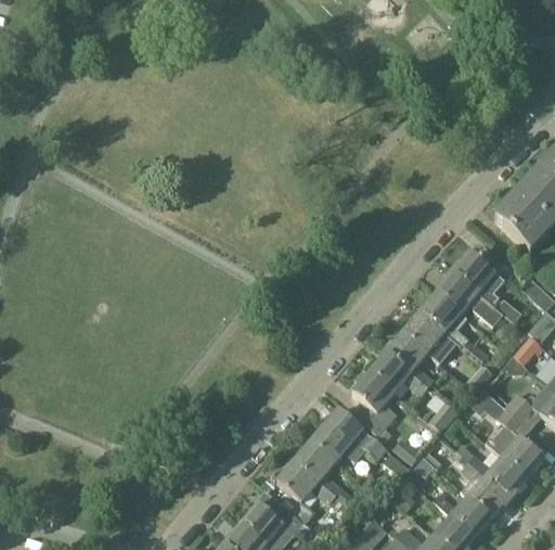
[(554,182),(554,156),(542,170),(554,182)]
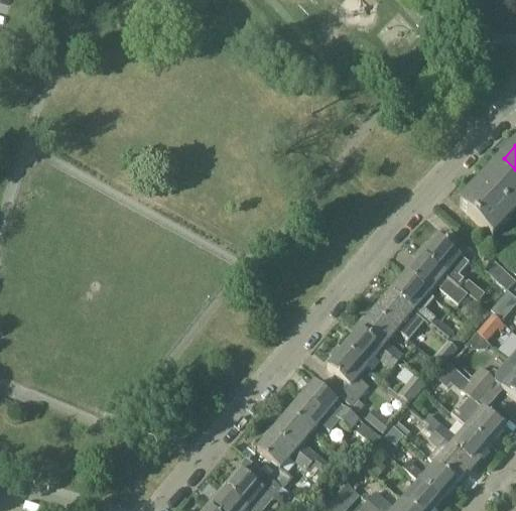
[(494,235),(515,211),(515,169),(504,158),(461,204),(494,235)]
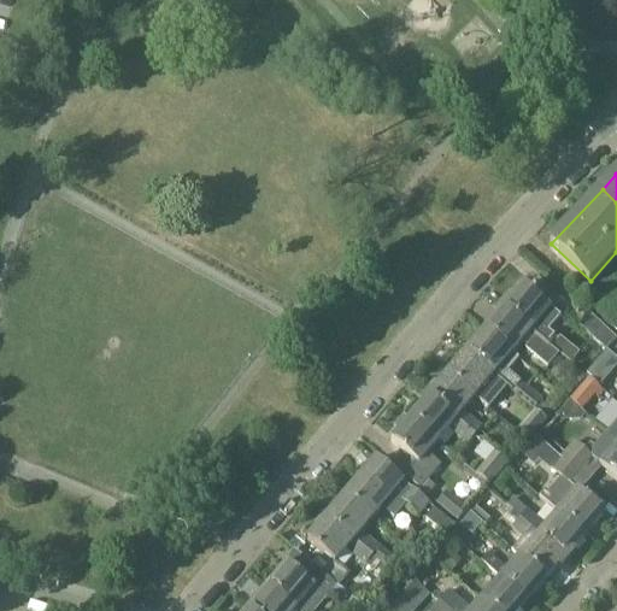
[(510,292),(501,301),(550,342),(557,334),(545,324),(547,321),(540,316),(550,304),(522,281),(511,293),(510,292)]
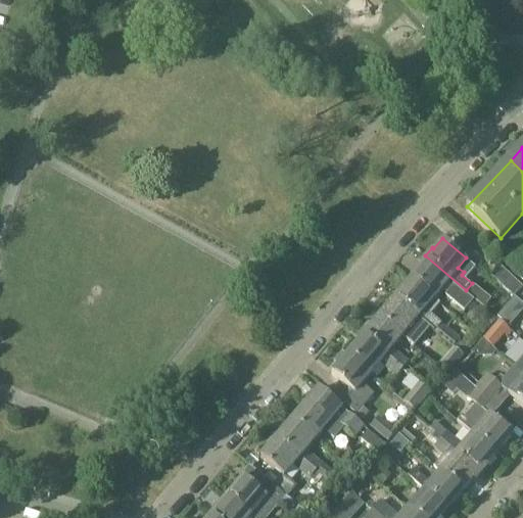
[(421,264),(411,276),(434,295),(442,286),(446,290),(444,292),(464,309),(474,297),(466,290),(425,255),(420,263),(421,264)]
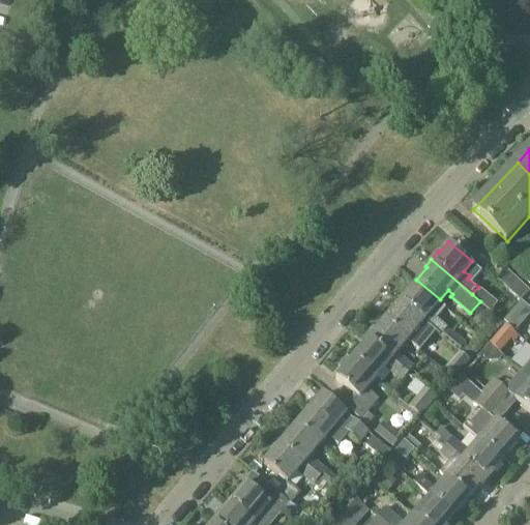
[(529,287),(507,264),(498,273),(521,296),(529,287)]
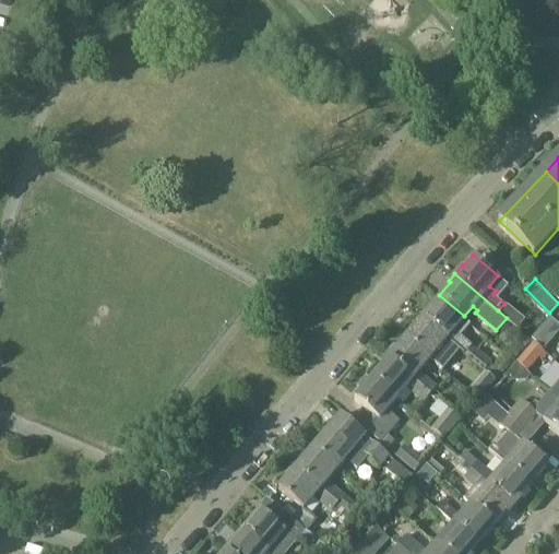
[(439,295),(423,315),(464,350),(475,358),(485,367),(491,360),(460,332),(470,320),(464,316),(439,295)]
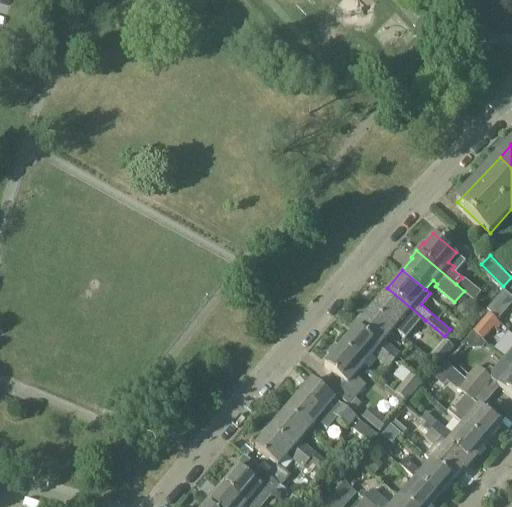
[(394,326),(401,317),(407,322),(409,319),(419,328),(420,327),(425,320),(387,288),(371,306),(394,326)]
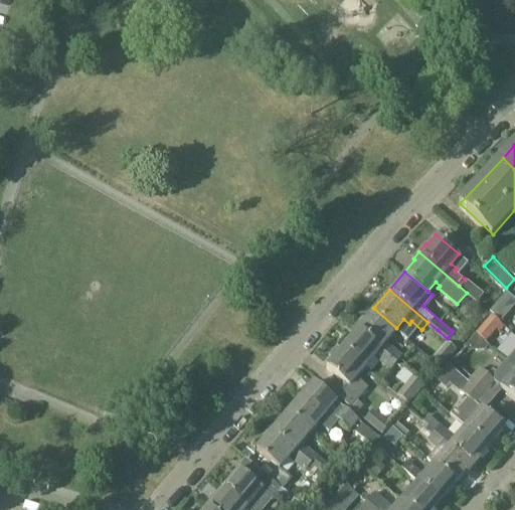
[(363,318),(357,326),(396,359),(402,352),(387,339),(396,328),(373,308),(364,319),(363,318)]
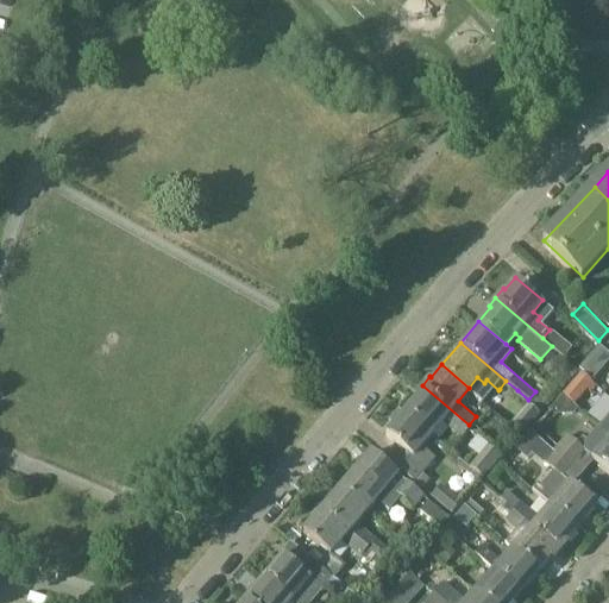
[(563,391),(573,401),(586,387),(590,389),(596,382),(582,369),(563,391)]
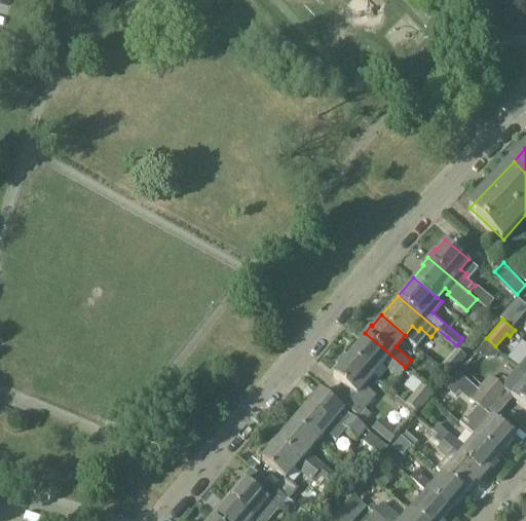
[(360,341),(350,352),(373,372),(382,363),(399,375),(405,367),(365,333),(359,339),(360,341)]
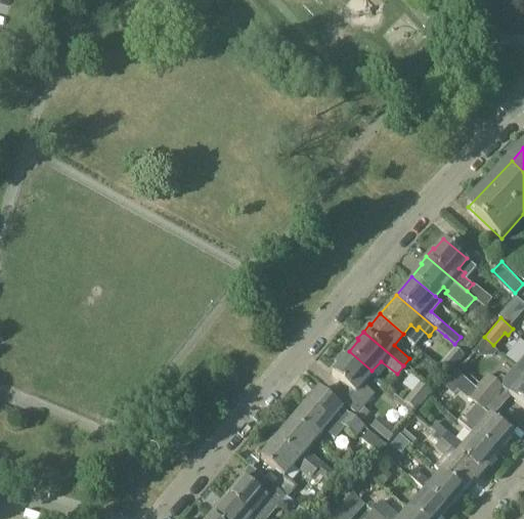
[(344,380),(334,392),(363,417),(369,409),(363,403),(375,391),(363,382),(372,371),(349,351),(333,371),(344,380)]
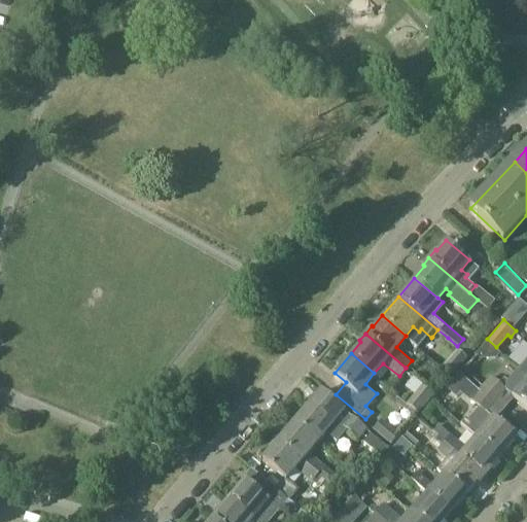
[(451,356),(443,366),(451,373),(452,373),(459,363),(451,356)]
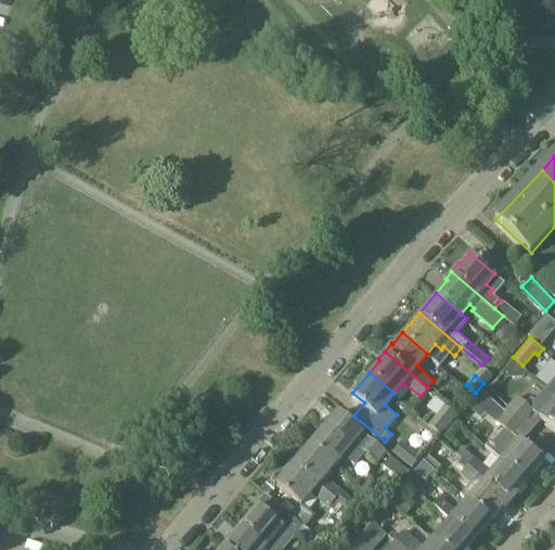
[(516,394),(507,404),(526,420),(534,409),(516,394)]
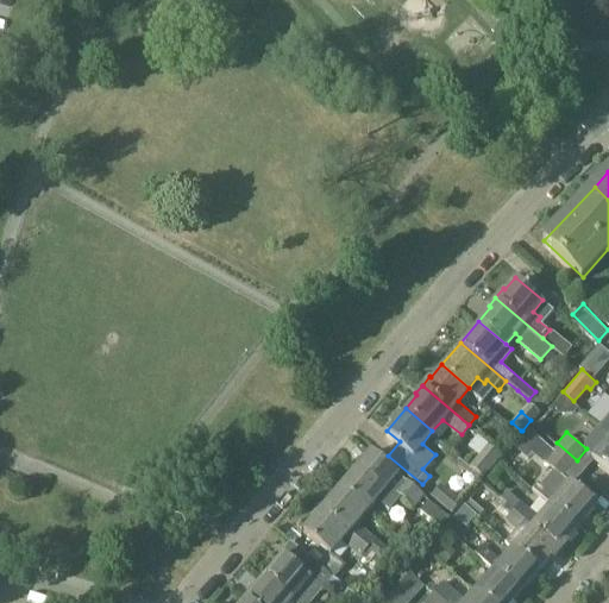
[(608,434),(592,454),(608,469),(608,434)]
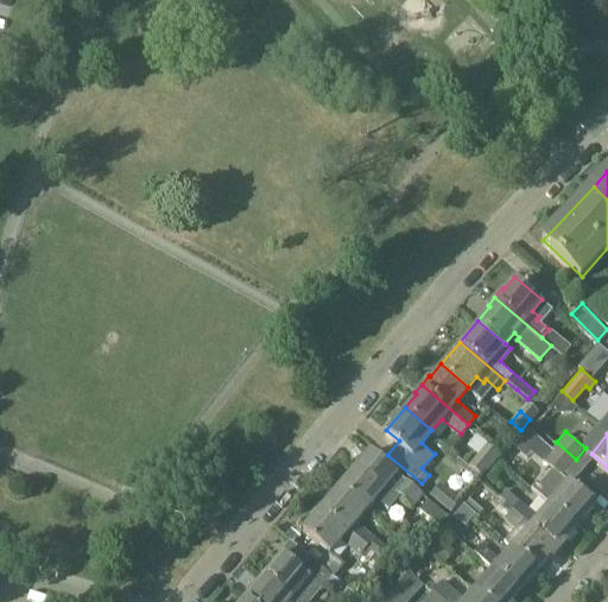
[(482,474),(500,452),(487,442),(469,463),(482,474)]
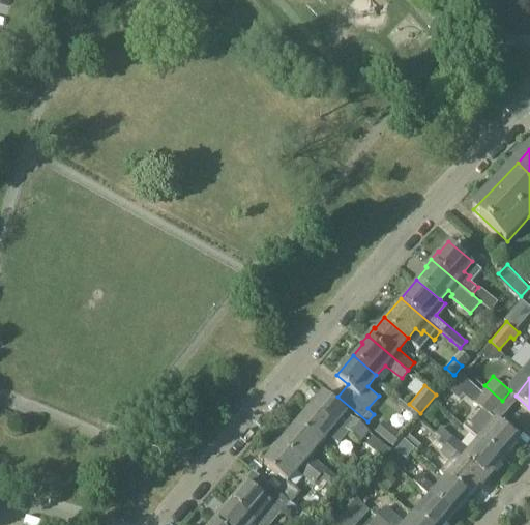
[(502,401),(484,385),(473,399),(491,414),(502,401)]
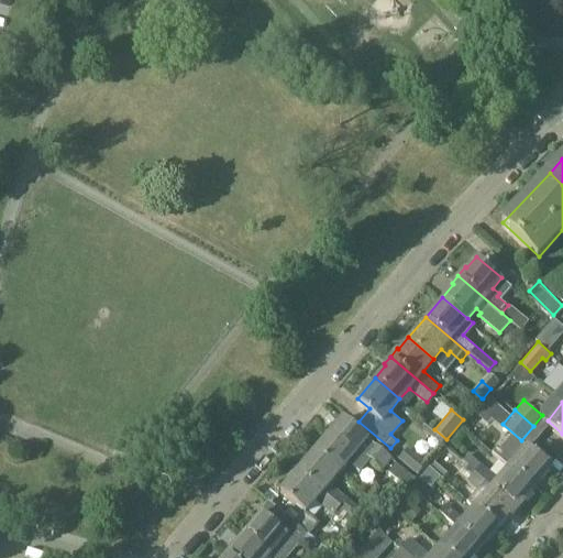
[(333,427),(316,448),(341,469),(349,460),(360,469),(371,457),(383,467),(393,456),(373,440),(343,416),(333,427)]
